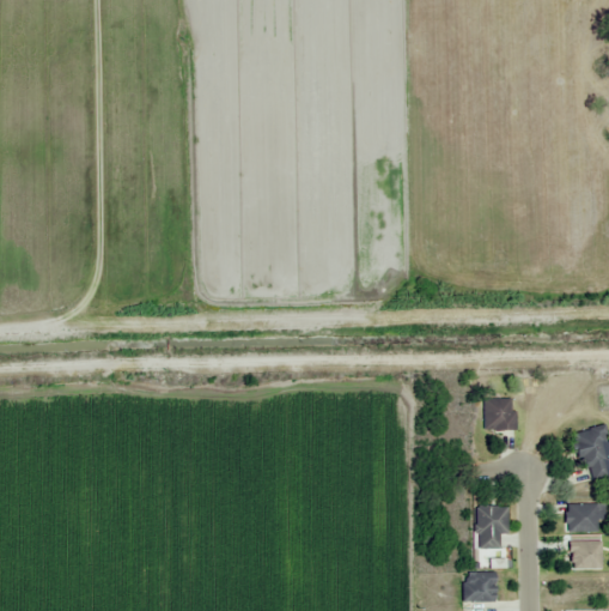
[(483,397),(483,429),(517,429),(517,397),(483,397)]
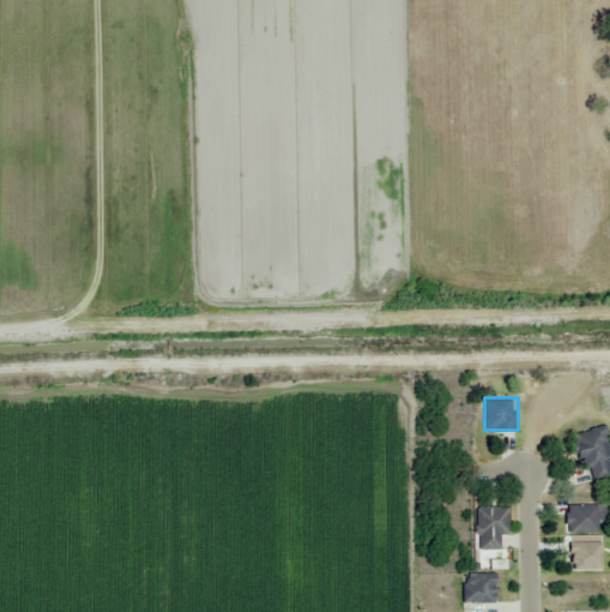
[(575,433),(590,481),(609,475),(609,454),(602,426),(575,433)]
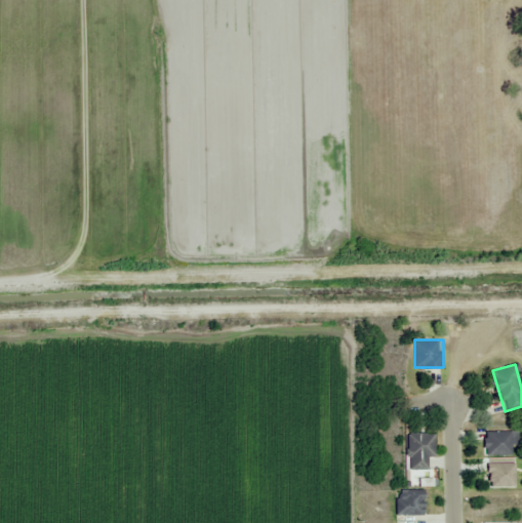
[(487,431),(487,454),(516,454),(516,443),(521,443),(521,431),(487,431)]
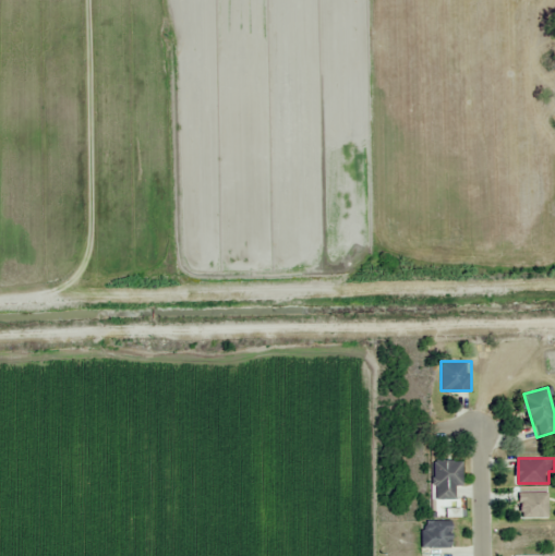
[(463,459),(435,459),(435,498),(456,498),(456,485),(463,485),(463,459)]
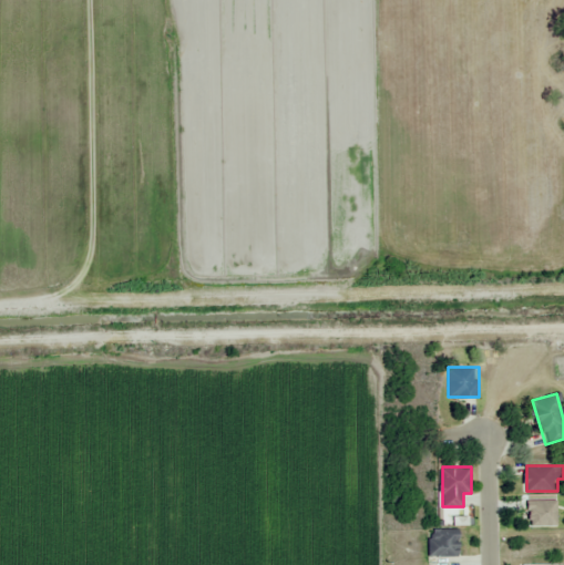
[(557,500),(527,500),(527,525),(557,525),(557,500)]
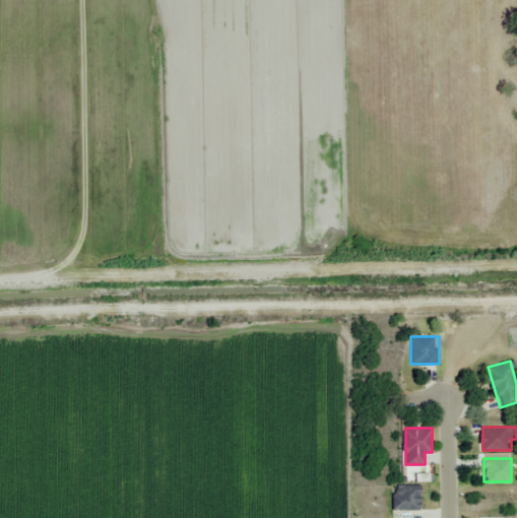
[(394,509),(422,509),(422,484),(394,484),(394,509)]
